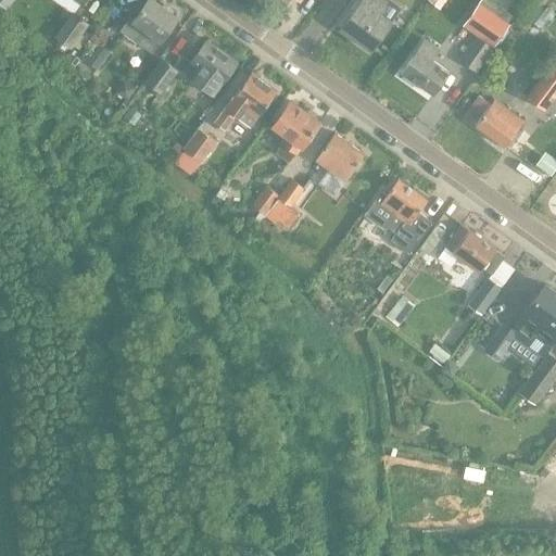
[(0,0),(0,4),(5,9),(12,0),(0,0)]
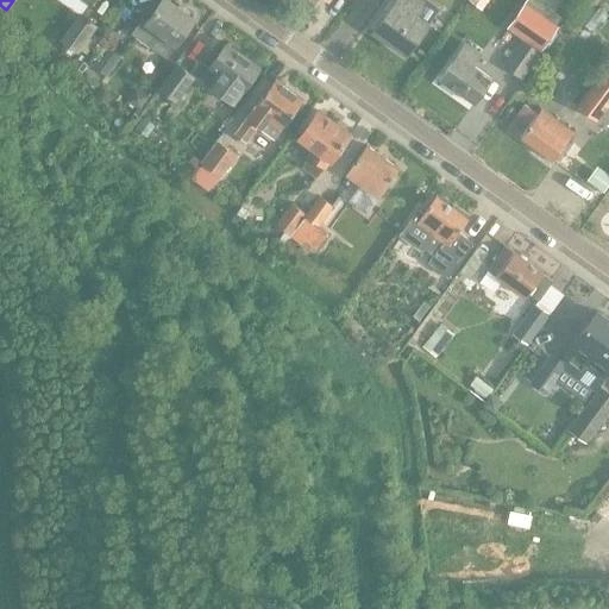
[(132,33),(165,58),(194,19),(167,0),(162,0),(148,22),(143,18),(132,33)]
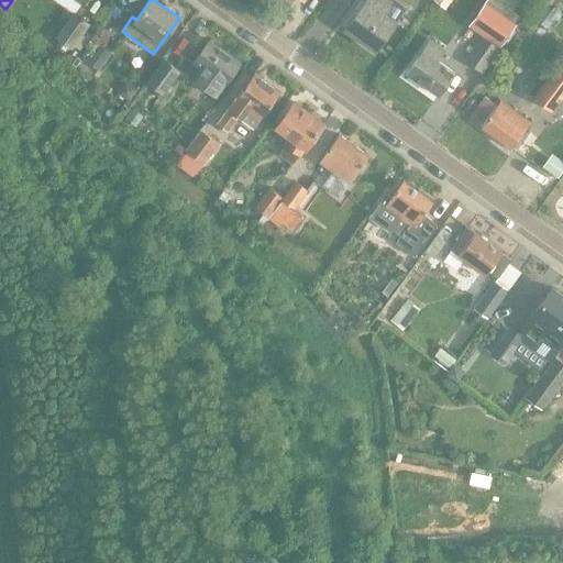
[(366,0),(366,1),(345,30),(374,51),(394,22),(405,8),(393,0),(390,0),(389,2),(388,1),(386,0),(366,0)]
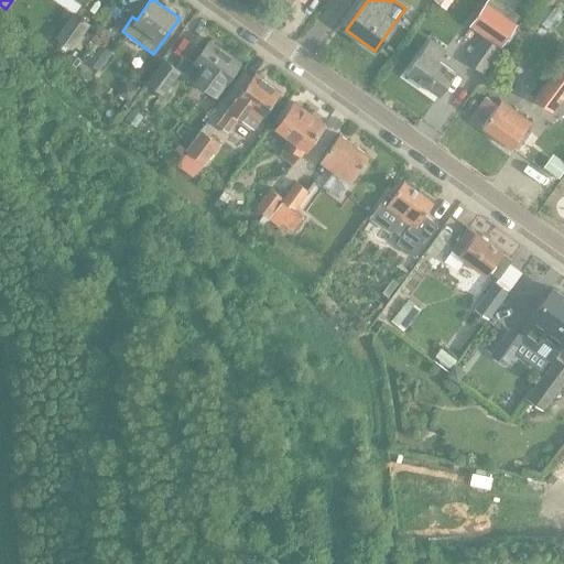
[(486,0),(486,2),(469,24),(485,35),(484,38),(499,49),(517,24),(507,18),(519,0),(486,0)]
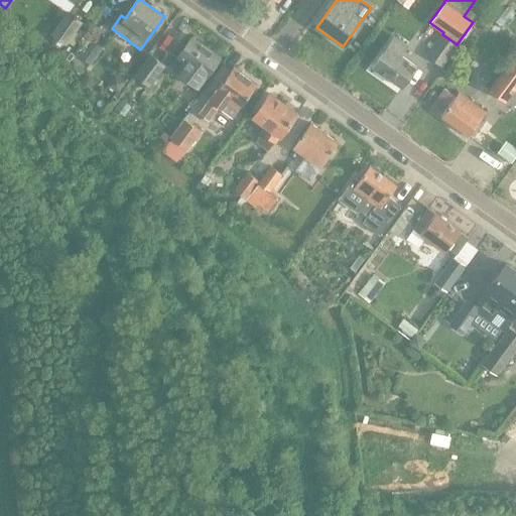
[(53,32),(52,34),(66,43),(68,41),(81,22),(83,20),(70,11),(68,13),(53,32)]
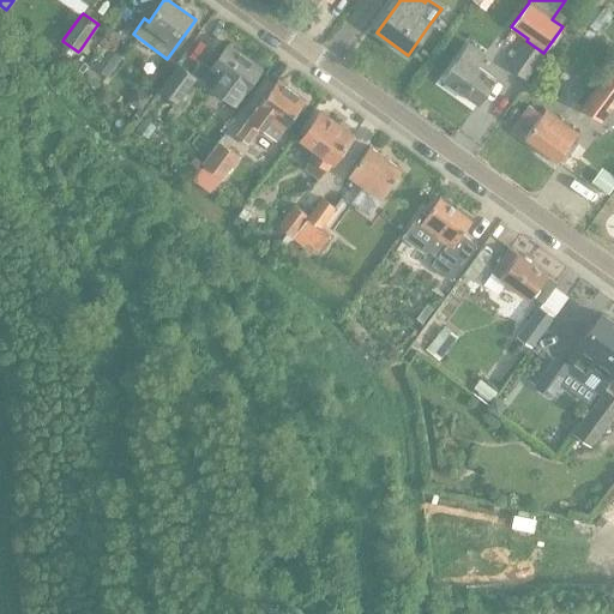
[(527,41),(509,66),(527,79),(543,53),(527,41)]
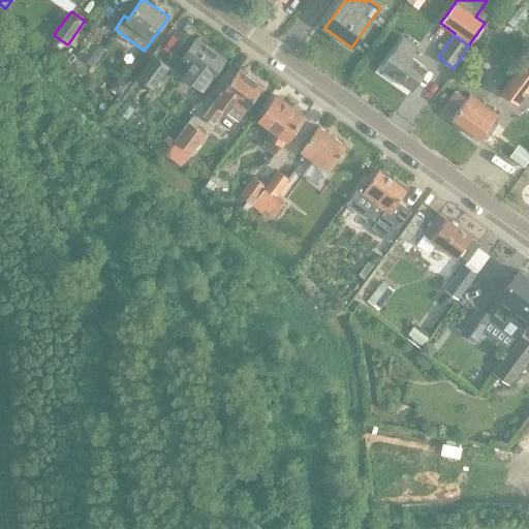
[(81,59),(92,66),(109,44),(96,36),(81,59)]
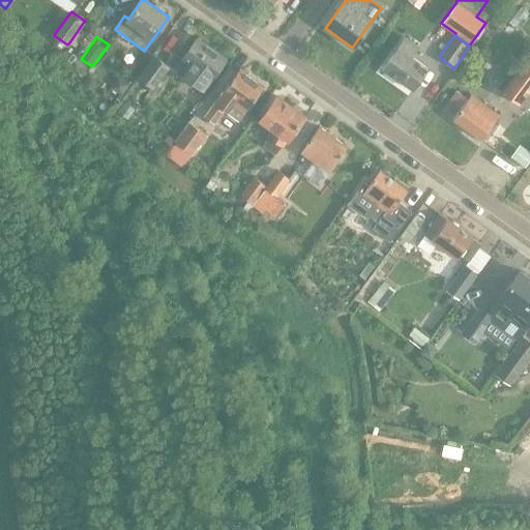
[(181,59),(188,64),(181,74),(204,90),(227,59),(198,37),(181,59)]
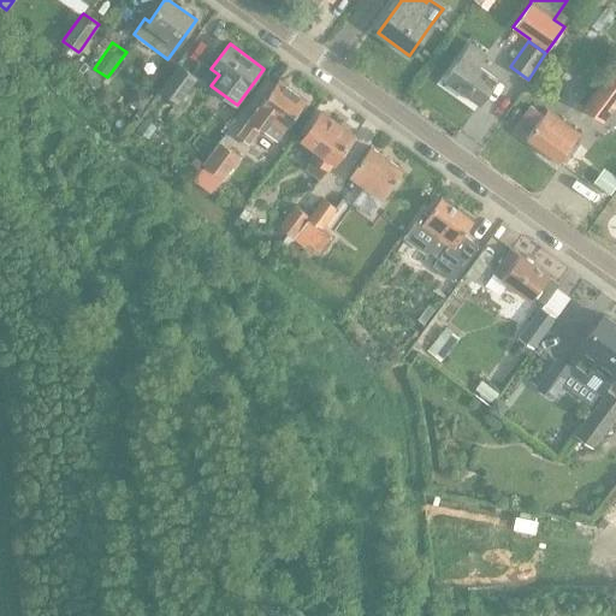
[(445,81),(479,105),(497,80),(478,66),(486,54),(471,43),(445,81)]
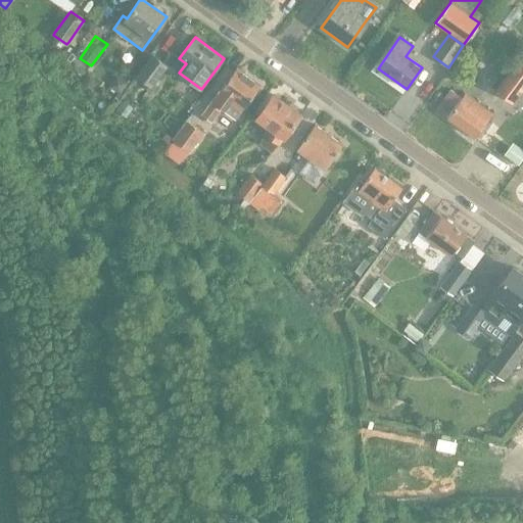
[(522,53),(495,91),(512,103),(522,87),(522,53)]
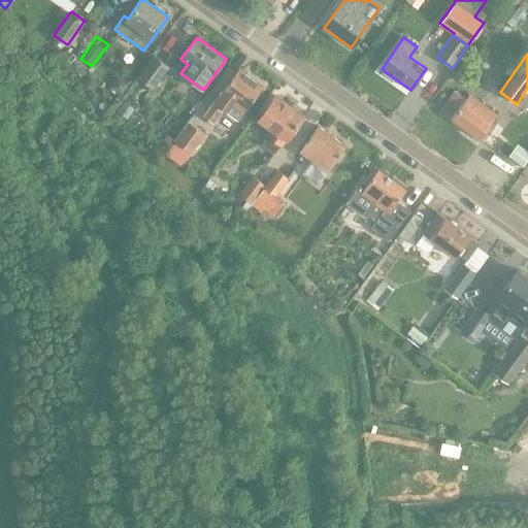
[(138,76),(153,88),(168,66),(154,56),(138,76)]
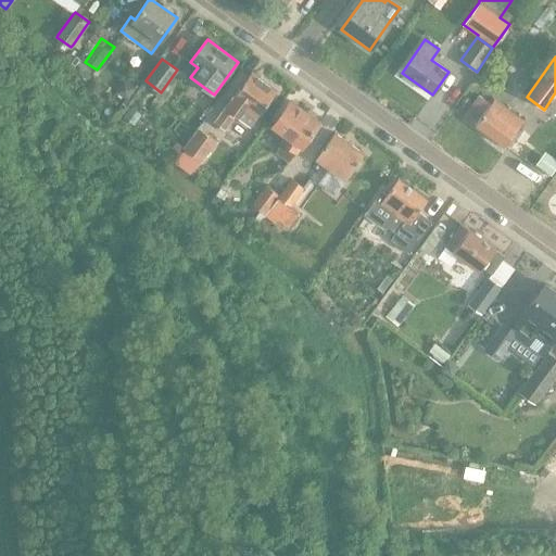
[(225,109),(214,124),(224,130),(235,115),(237,117),(250,127),(258,116),(276,90),(251,73),(232,98),(225,109)]
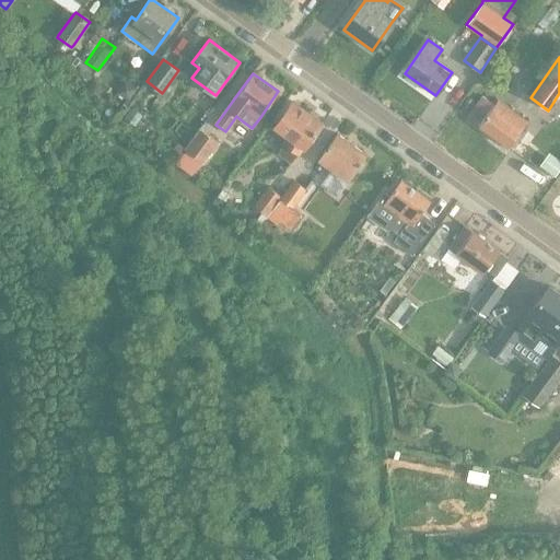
[(120,86),(116,92),(128,100),(136,89),(130,84),(120,86)]
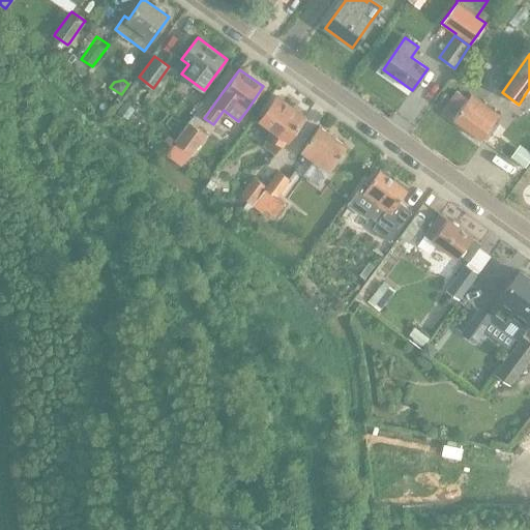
[(467,99),(453,119),(480,140),(499,115),(471,94),(467,99)]
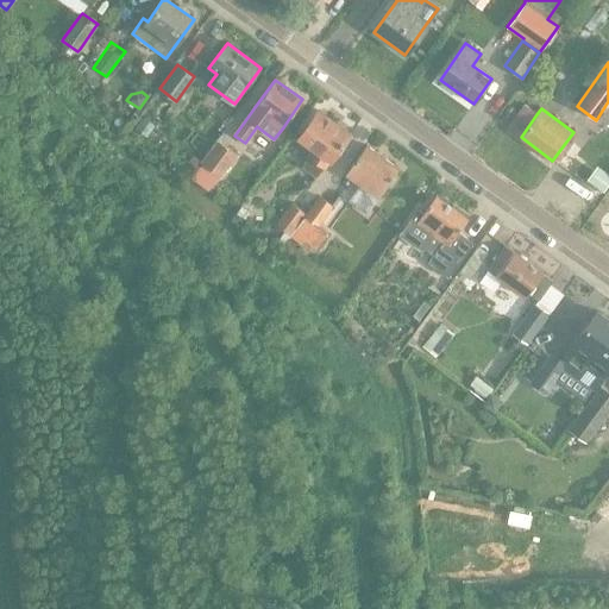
[(307,157),(324,169),(330,162),(351,133),(318,111),(297,138),(313,150),(307,157)]
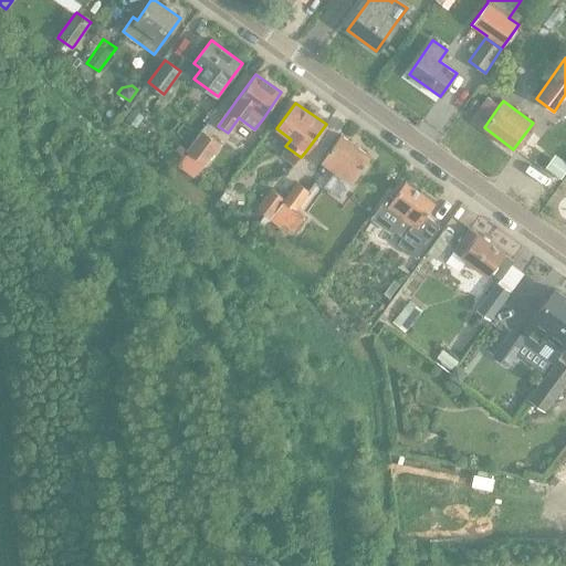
[(188,152),(205,164),(220,143),(202,130),(188,152)]
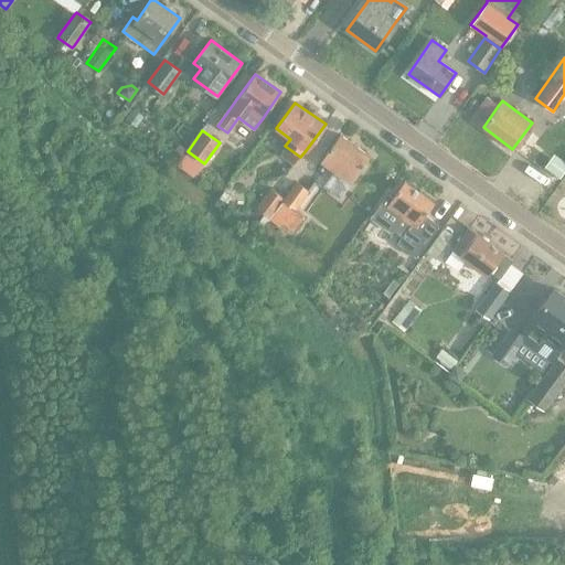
[(334,171),(324,185),(340,196),(350,182),(351,182),(370,157),(339,134),(320,161),(334,171)]
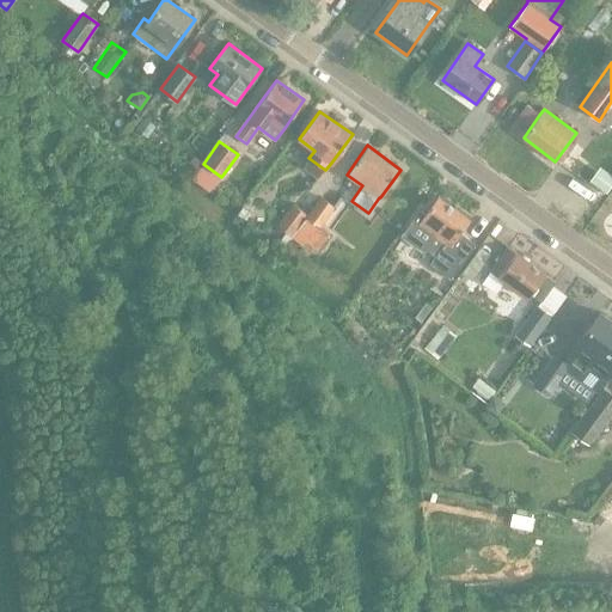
[(188,161),(197,169),(203,161),(194,154),(188,161)]
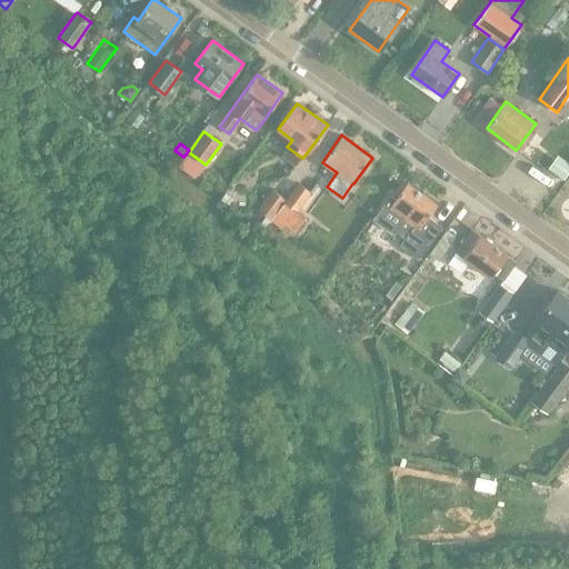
[(563,178),(568,169),(568,162),(561,158),(552,169),(563,178)]
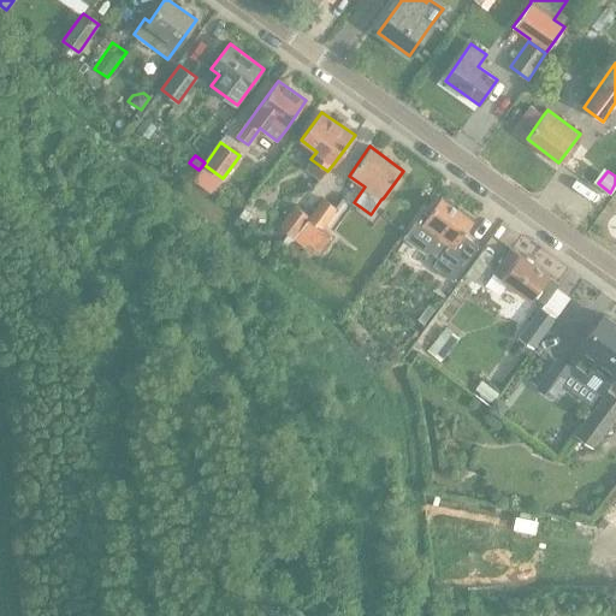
[(321,227),(336,208),(324,197),(294,240),(304,248),(308,243),(320,252),(331,236),(321,227)]
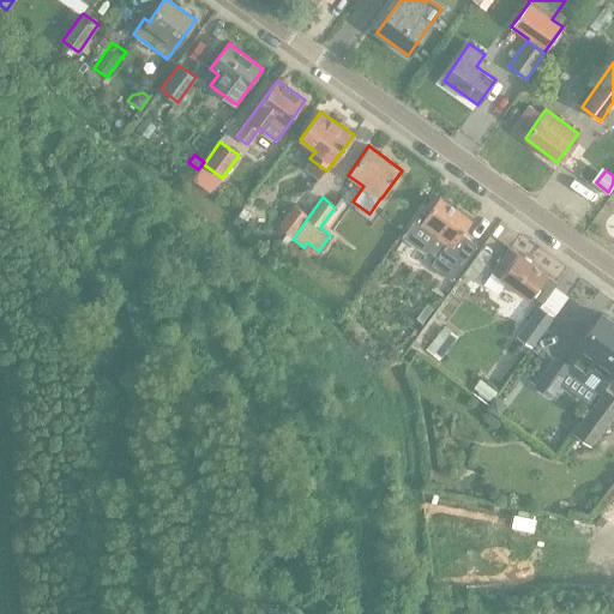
[(404,234),(405,240),(421,251),(427,251),(437,258),(432,265),(451,278),(476,245),(462,234),(471,221),(439,197),(426,215),(421,211),(404,234)]
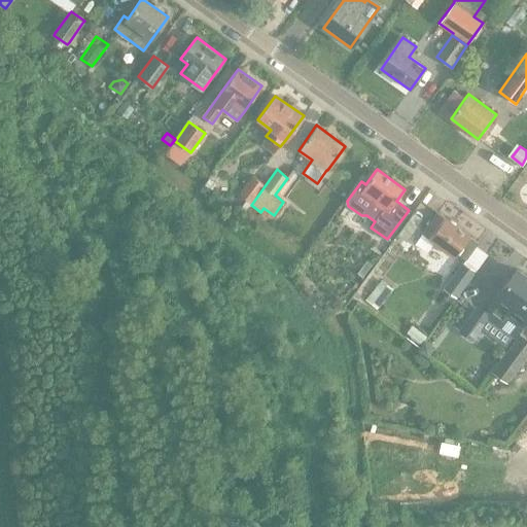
[(239,195),(251,203),(265,185),(252,176),(239,195)]
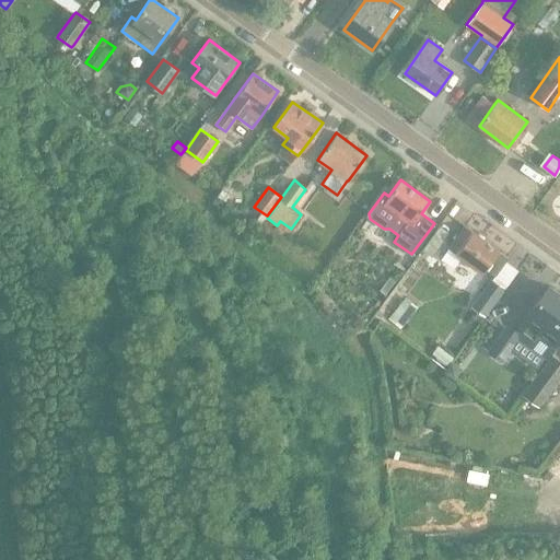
[(465,226),(448,248),(482,273),(486,269),(494,276),(496,275),(508,258),(498,252),(499,251),(465,226)]
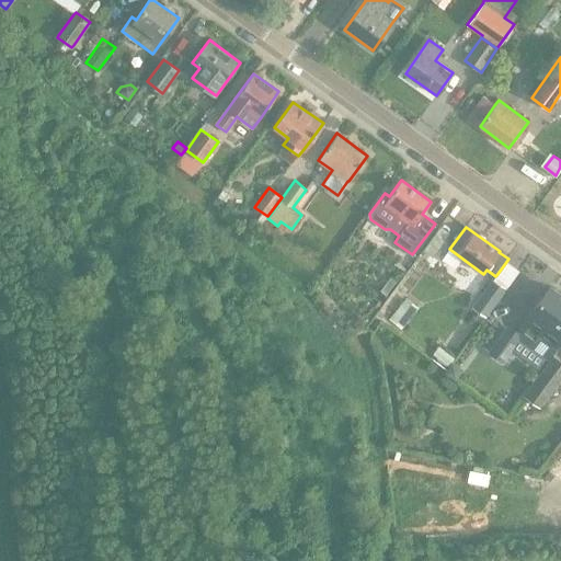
[(390,277),(380,292),(386,296),(396,282),(390,277)]
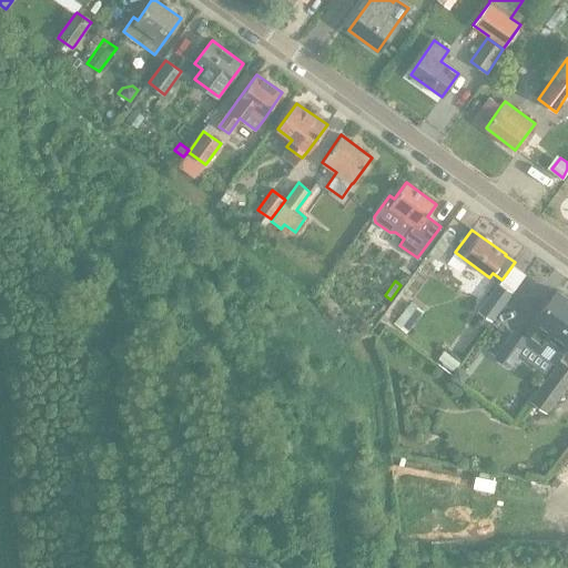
[(498,282),(478,311),(492,321),(513,292),(498,282)]
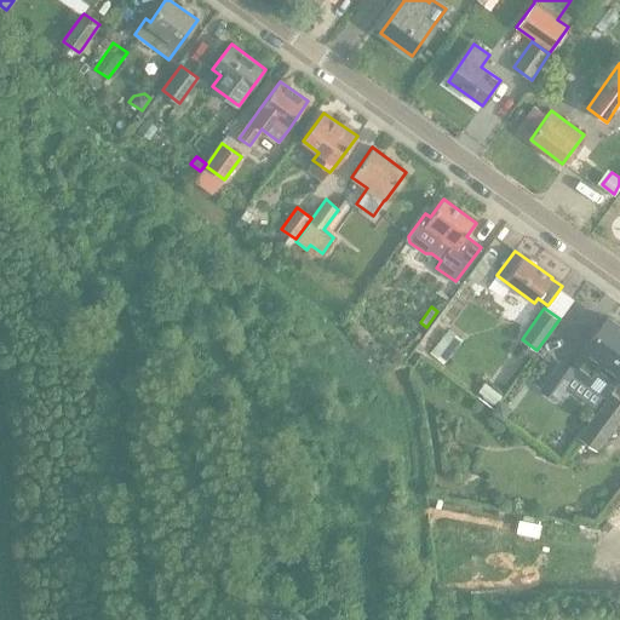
[(574,365),(591,377),(597,369),(614,382),(619,372),(619,326),(608,317),(574,365)]
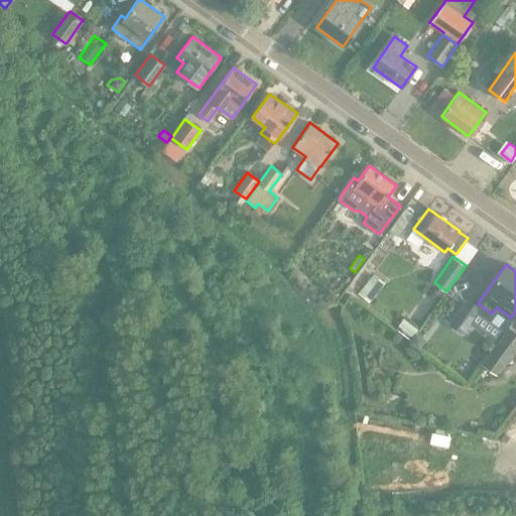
[(358,293),(370,302),(380,289),(368,280),(358,293)]
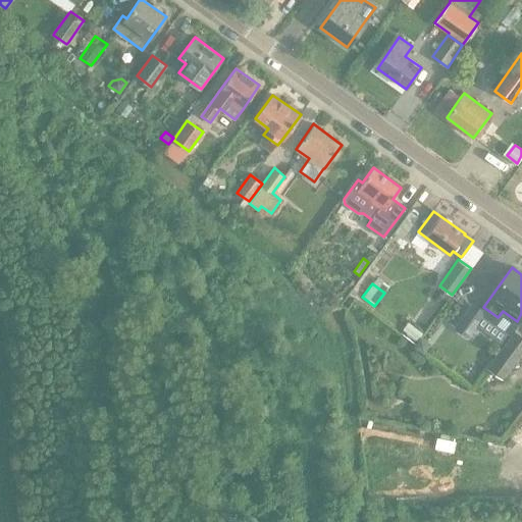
[(456,328),(467,336),(483,313),(472,304),(471,306),(465,301),(450,321),(456,326),(456,328)]
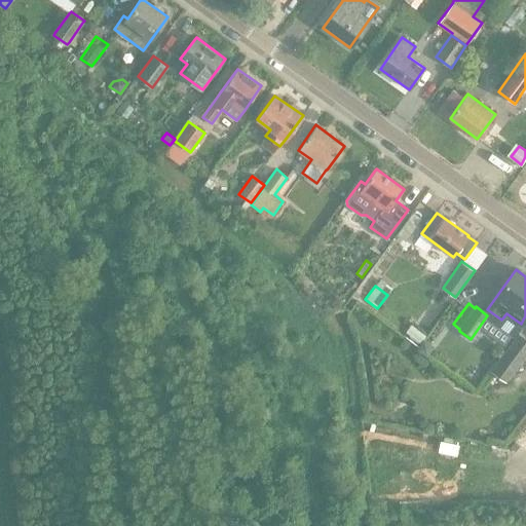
[(413,322),(406,332),(421,342),(428,333),(413,322)]
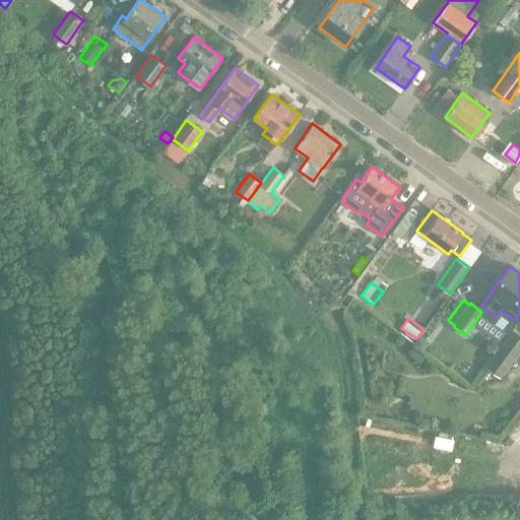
[(519,336),(512,330),(484,367),(501,378),(519,350),(519,336)]
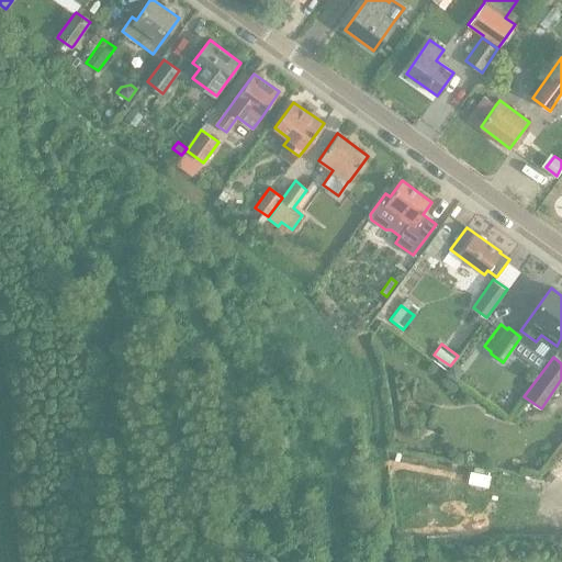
[(453,363),(446,373),(454,380),(462,370),(453,363)]
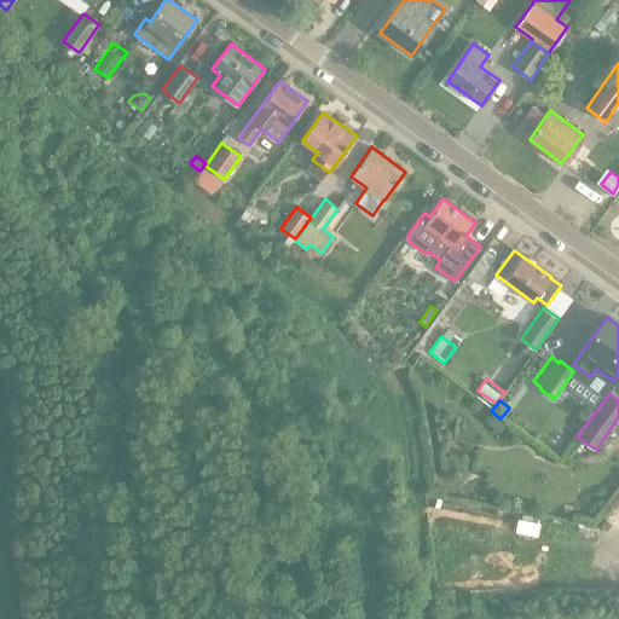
[(618,498),(606,519),(618,527),(618,498)]
